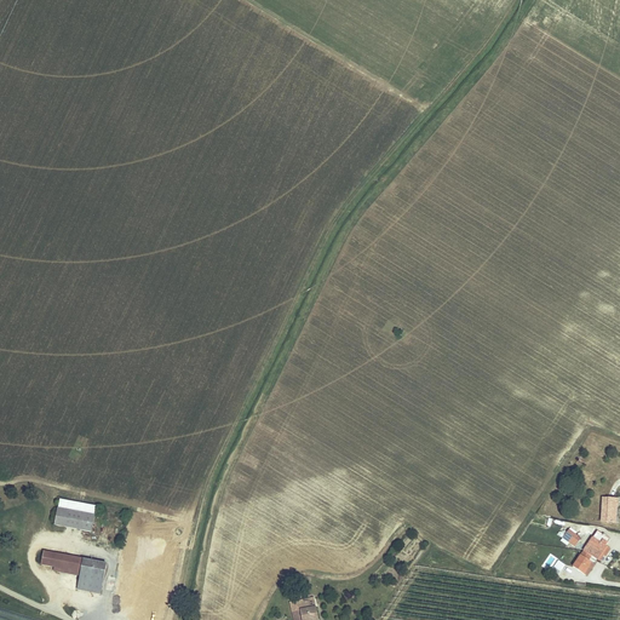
[(95,516),(97,505),(61,498),(58,509),(95,516)]
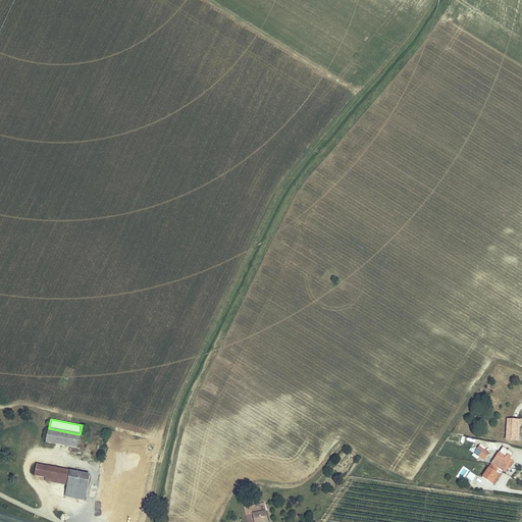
[(520,426),(521,420),(508,420),(507,438),(517,439),(518,426),(520,426)]
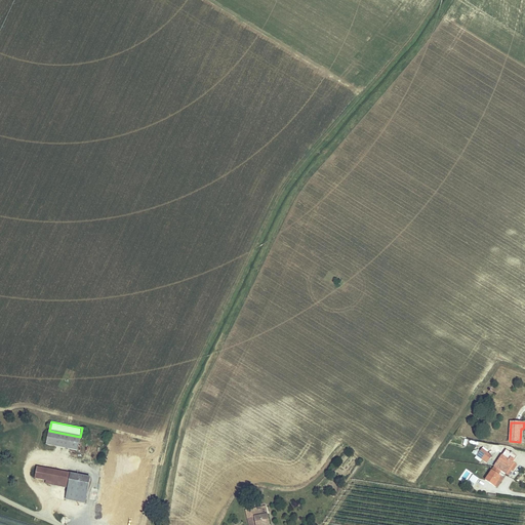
[(80,437),(49,431),(47,445),(77,450),(80,437)]
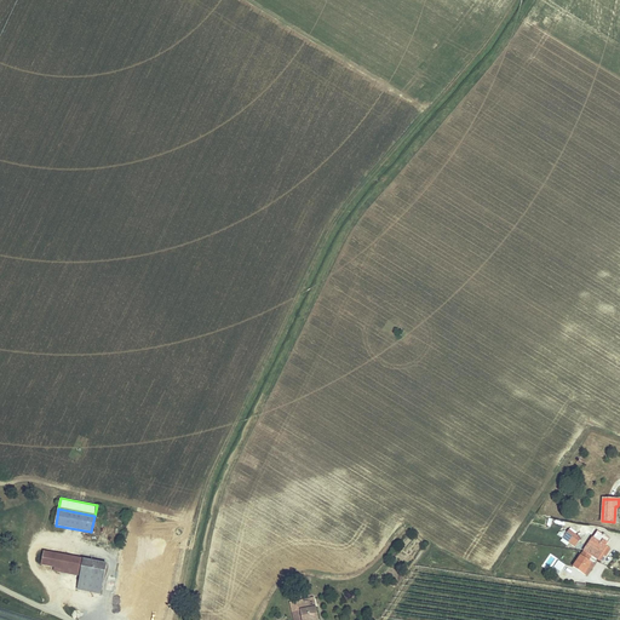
[(575,544),(583,537),(577,532),(570,527),(563,534),(575,544)]
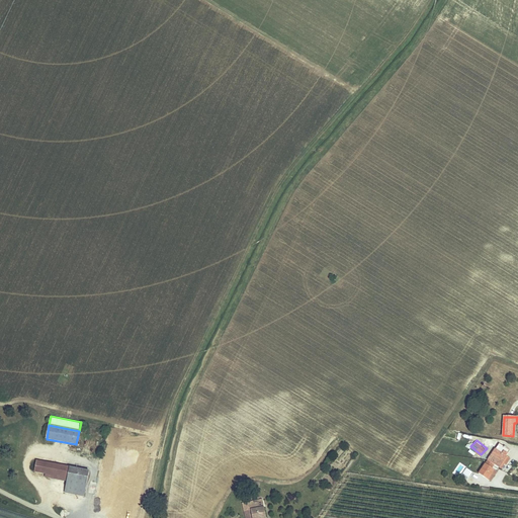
[(485,440),(482,444),(487,448),(492,448),(494,446),(497,448),(479,471),(489,480),(493,475),(491,472),(494,468),(493,467),(490,465),(493,462),(495,463),(499,466),(503,461),(505,462),(506,464),(510,458),(507,456),(511,451),(501,442),(485,440)]
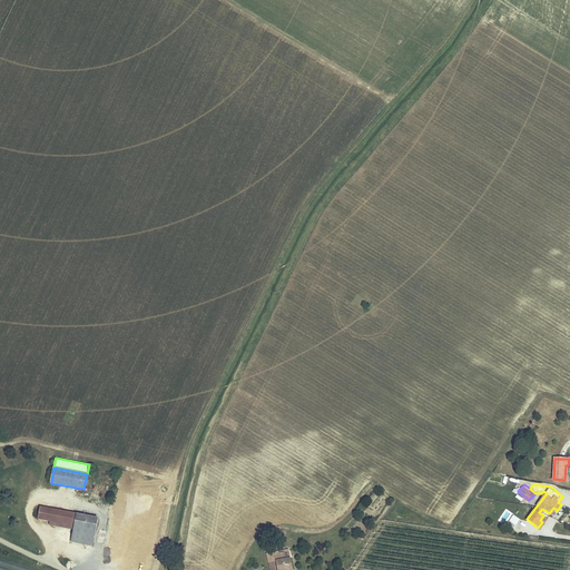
[(56,527),(75,530),(78,514),(40,508),(38,519),(57,522),(56,527)]
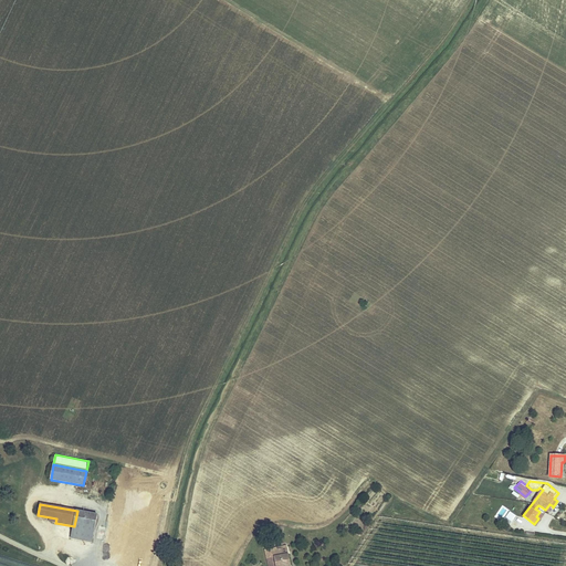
[(502,519),(507,510),(502,506),(498,515),(502,519)]
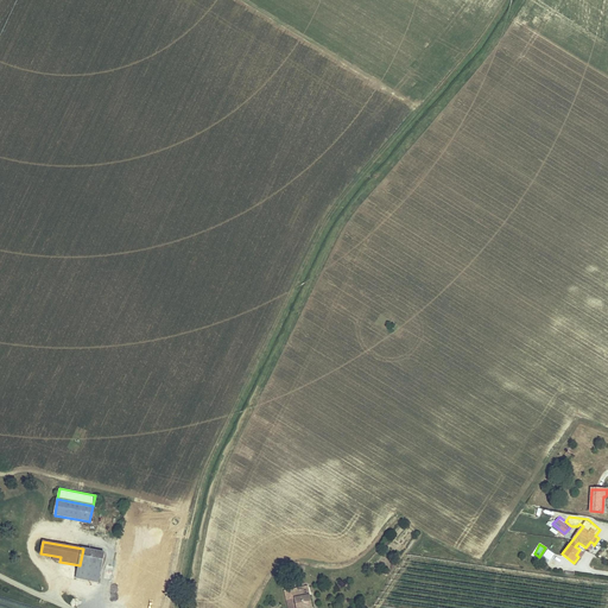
[(549,562),(553,552),(545,548),(540,558),(549,562)]
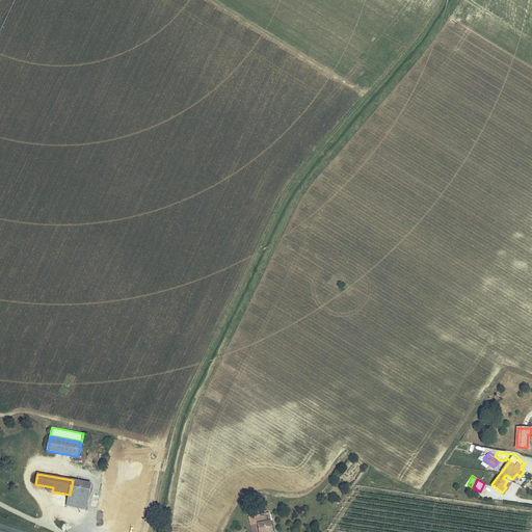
[(90,484),(73,480),(70,495),(67,506),(85,510),(90,484)]
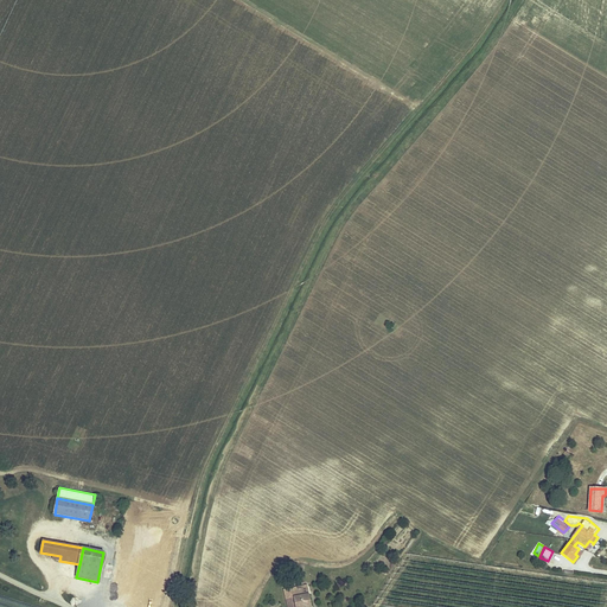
[(288,606),(296,606),(292,589),(301,587),(300,582),(283,586),(288,606)]
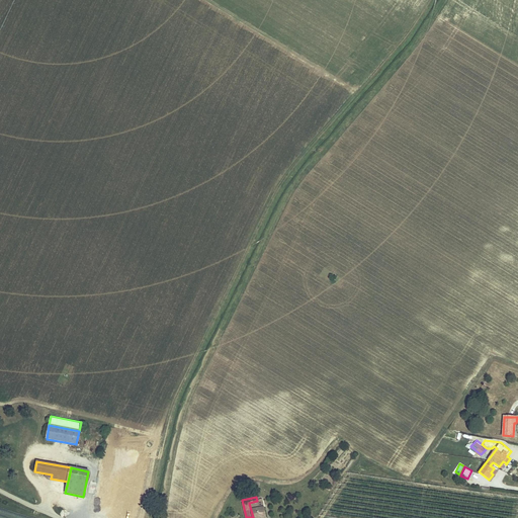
[(257,501),(249,503),(253,517),(266,517),(264,508),(259,509),(257,501)]
